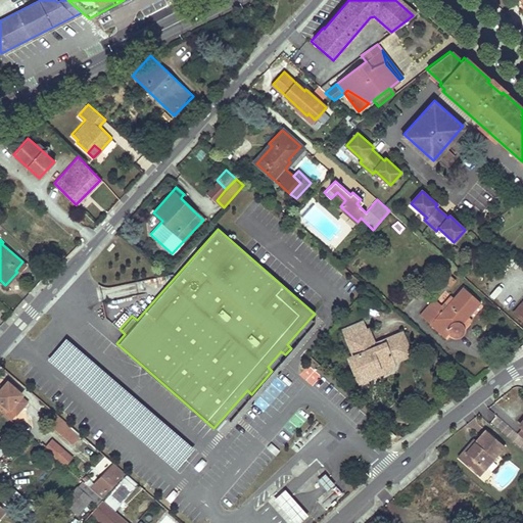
[(454,280),(445,273),(442,277),(450,284),(454,280)]
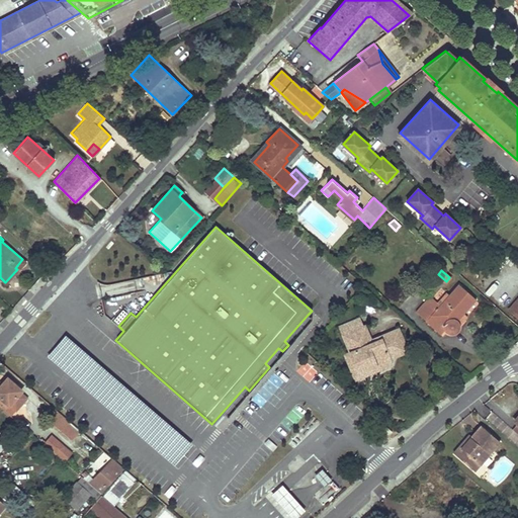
[(453,333),(454,333),(455,332),(456,331),(457,330),(457,329),(458,328),(458,327),(458,326),(458,325),(458,324),(458,323),(457,322),(456,321),(475,300),(458,284),(439,306),(429,296),(416,311),(426,321),(431,316),(444,327),(445,329),(445,330),(446,331),(447,332),(448,332),(449,333),(450,333),(451,334),(452,333),(453,333)]
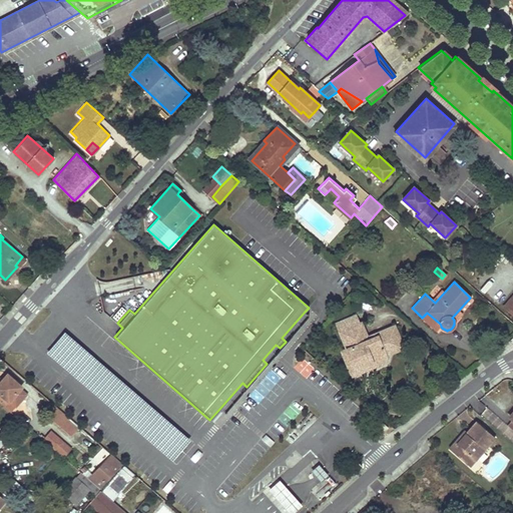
[(507,290),(499,300),(504,305),(512,296),(507,290)]
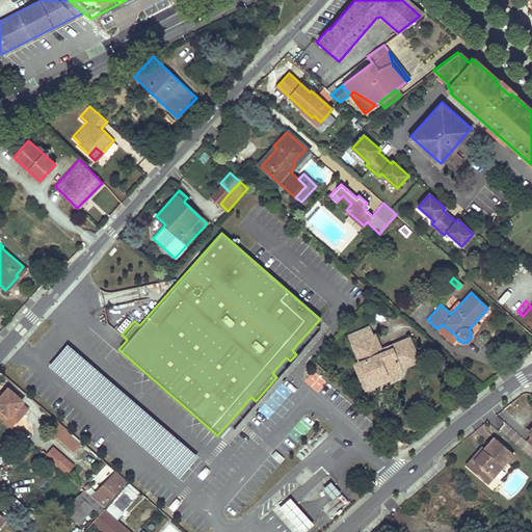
[(531,326),(531,306),(531,307),(523,316),(522,318),(531,326)]
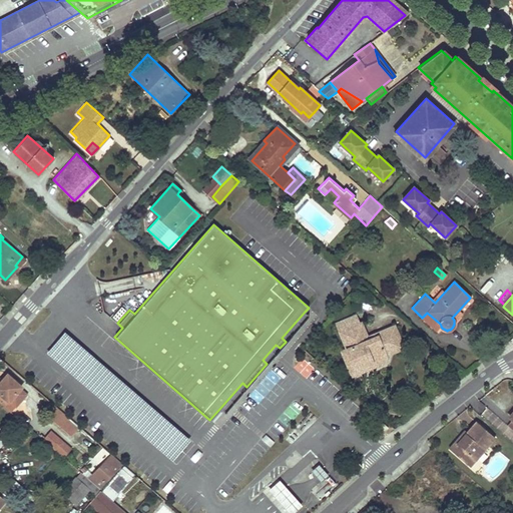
[(282,338),(286,342),(309,316),(305,312),(282,338)]
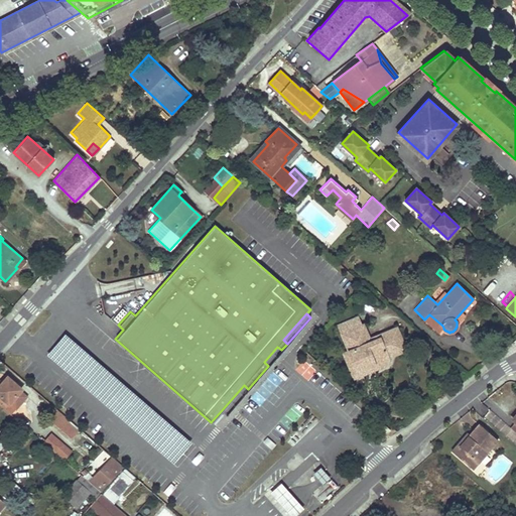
[(340,326),(344,334),(346,333),(363,326),(360,317),(340,326)]
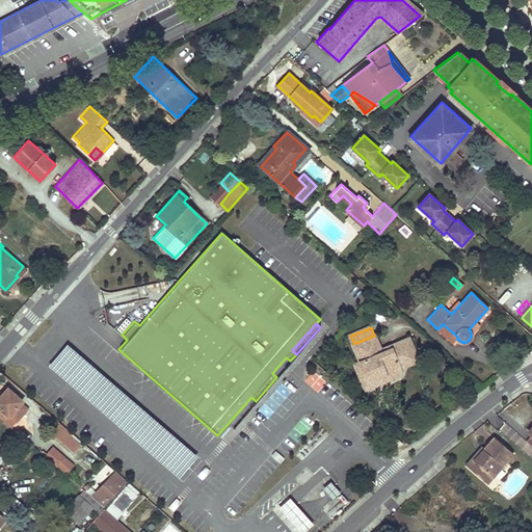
[(382,349),(376,335),(374,336),(356,343),(360,351),(357,352),(362,362),(370,382),(379,378),(378,376),(387,373),(389,377),(394,379),(400,376),(402,372),(401,370),(421,362),(410,338),(397,343),(398,346),(383,352),(382,349)]
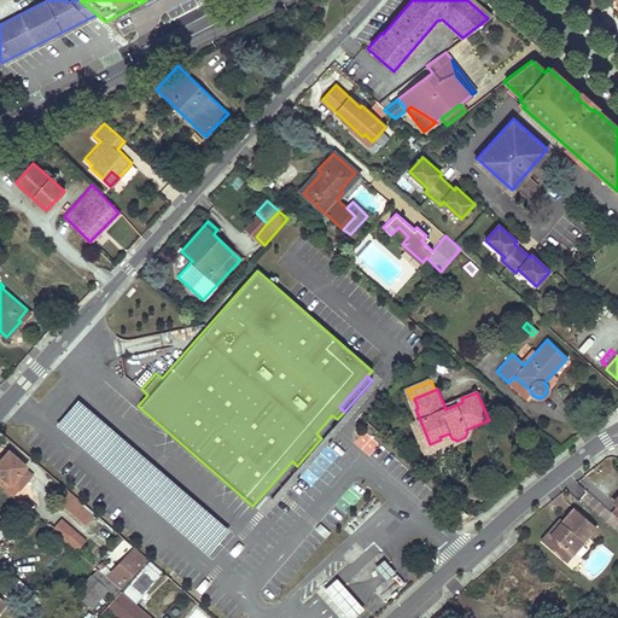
[(444,406),(445,409),(462,402),(461,398),(444,406)]
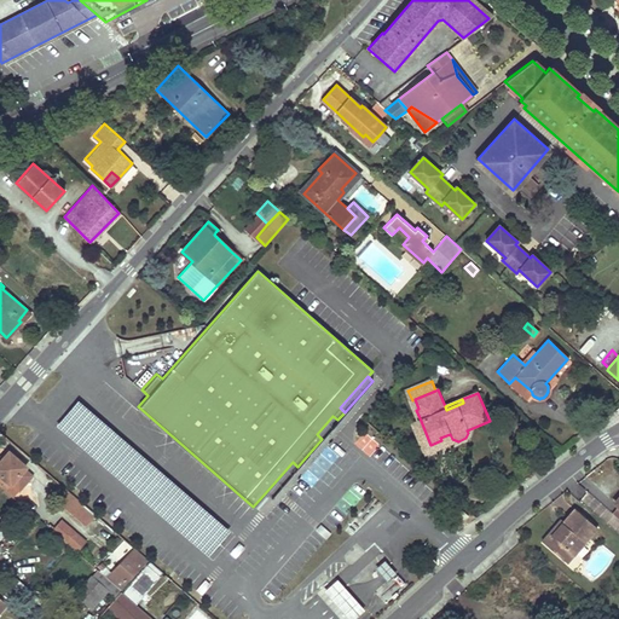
[(208,557),(230,532),(77,401),(57,427),(208,557)]
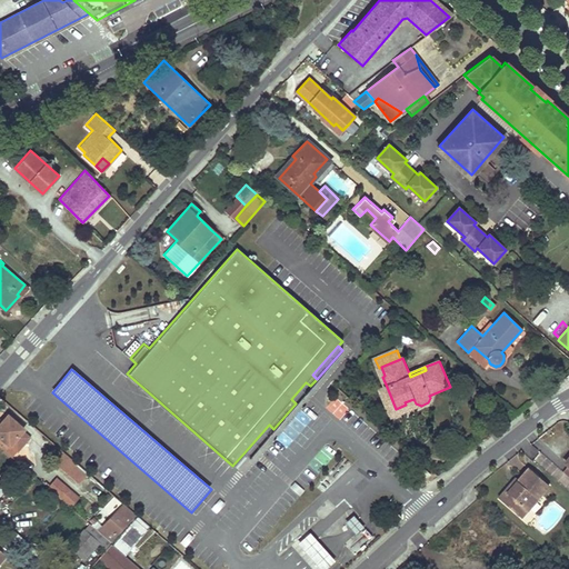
[(291,399),(296,403),(310,386),(306,382),(291,399)]
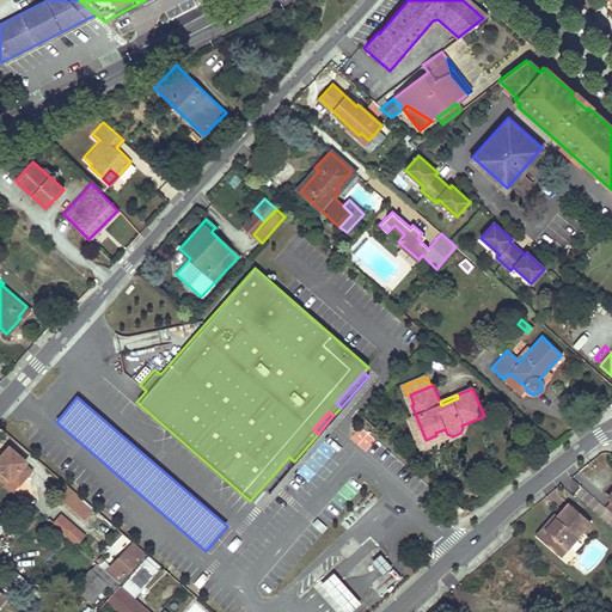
[(426,440),(416,416),(408,420),(421,450),(453,436),(447,434),(445,429),(435,433),(436,435),(426,440)]
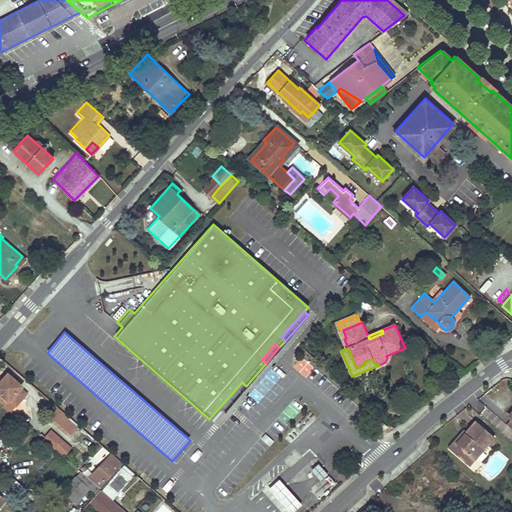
[(24,390),(22,389),(20,387),(21,386),(6,373),(0,379),(0,401),(7,408),(12,403),(13,403),(24,390)]
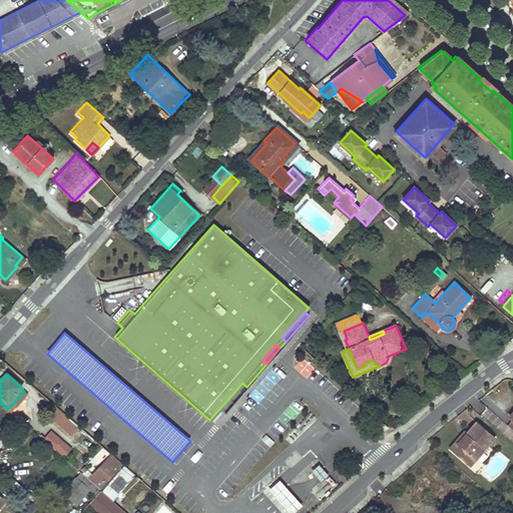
[(223,412),(246,387),(242,383),(219,409),(223,412)]
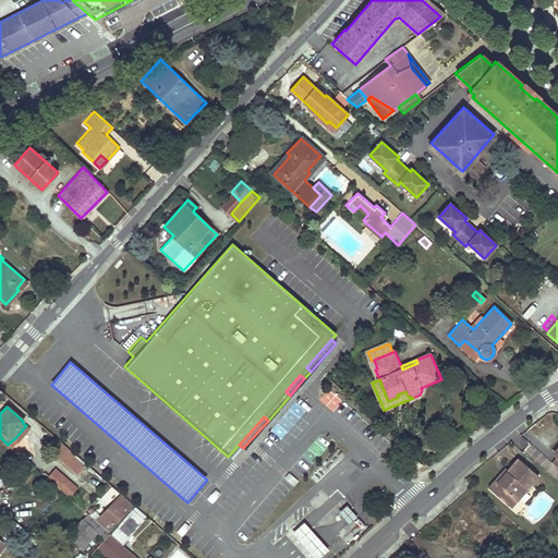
[(38,424),(33,429),(47,443),(52,437),(38,424)]
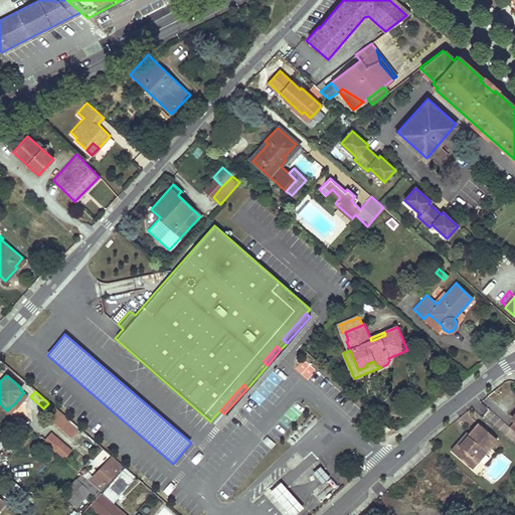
[(48,413),(50,410),(53,408),(48,403),(43,408),(48,413)]
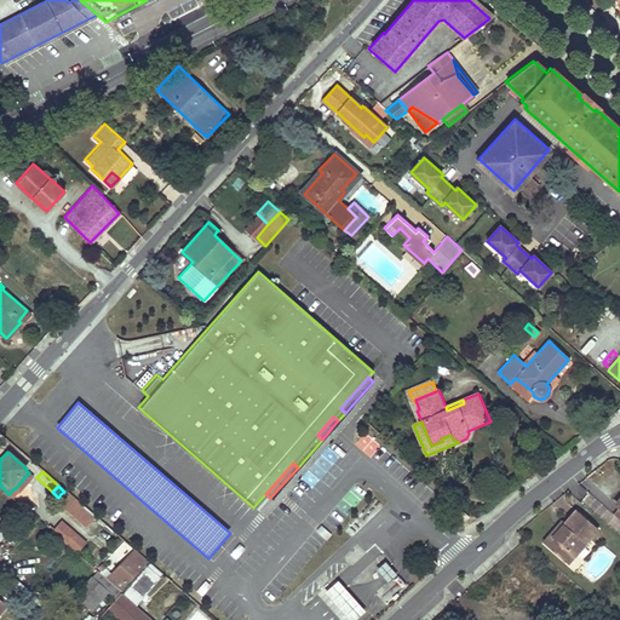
[(85,529),(96,518),(72,494),(59,505),(85,529)]
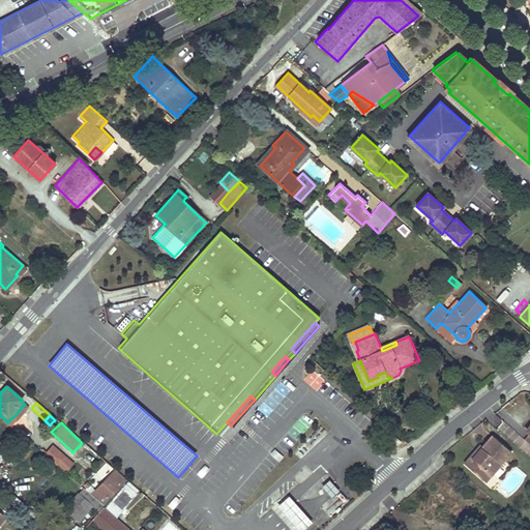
[(476,461),(474,464),(471,467),(480,475),(487,469),(492,474),(511,451),(493,435),(483,445),(481,443),(471,455),(476,461)]
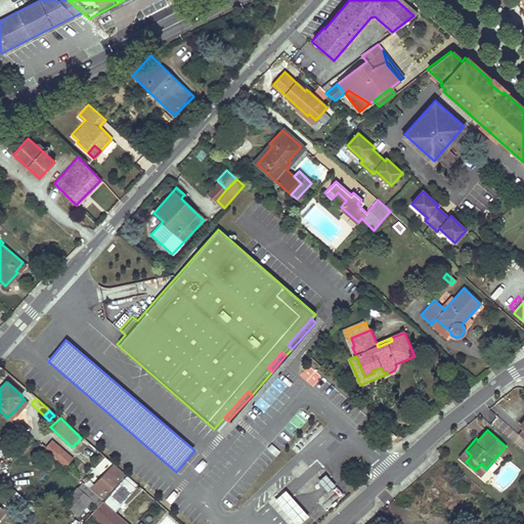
[(397,437),(389,431),(385,435),(393,442),(397,437)]
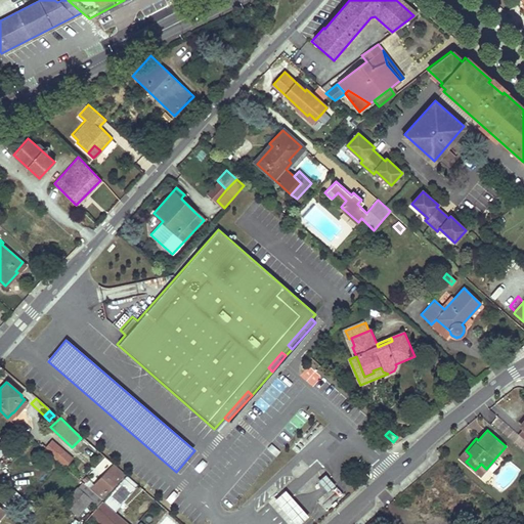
[(23,434),(13,443),(20,450),(30,440),(23,434)]
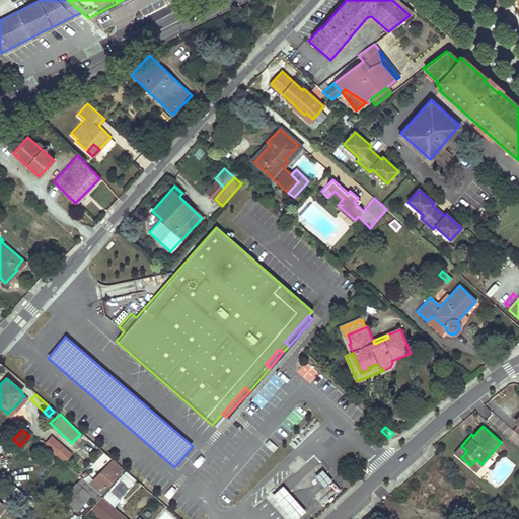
[(461,446),(455,452),(461,457),(464,454),(466,451),(461,446)]
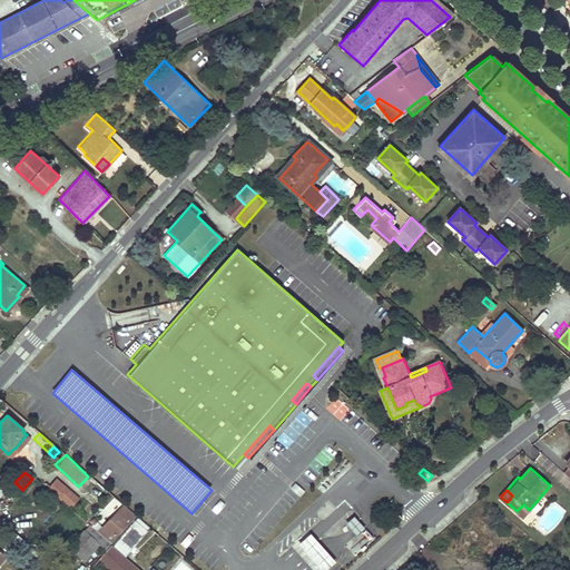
[(72,503),(74,501),(76,500),(67,492),(64,495),(72,503)]
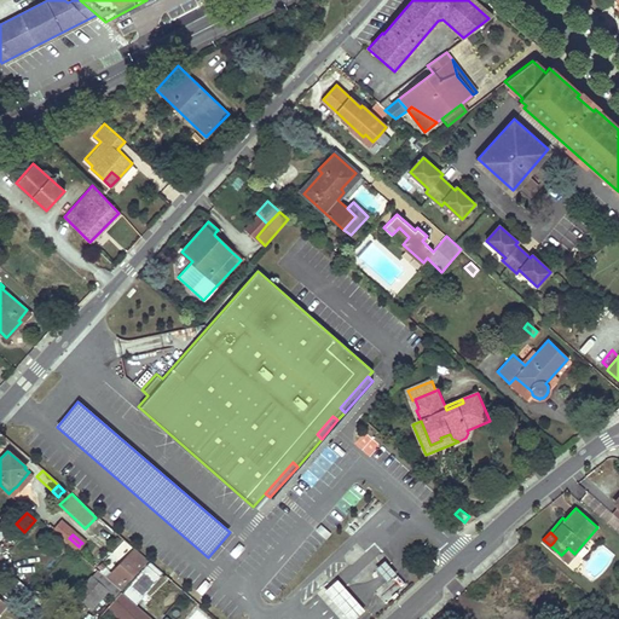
[(568,548),(561,555),(568,561),(574,554),(568,548)]
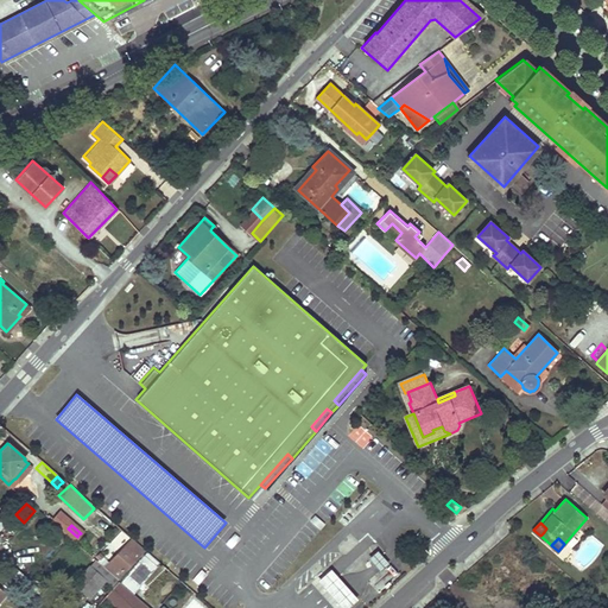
[(119,580),(120,577),(133,589),(145,576),(143,574),(157,559),(145,549),(143,551),(131,540),(122,549),(130,555),(120,567),(119,567),(118,568),(112,574),(96,559),(90,567),(75,583),(90,596),(106,581),(112,586),(118,578),(119,580)]
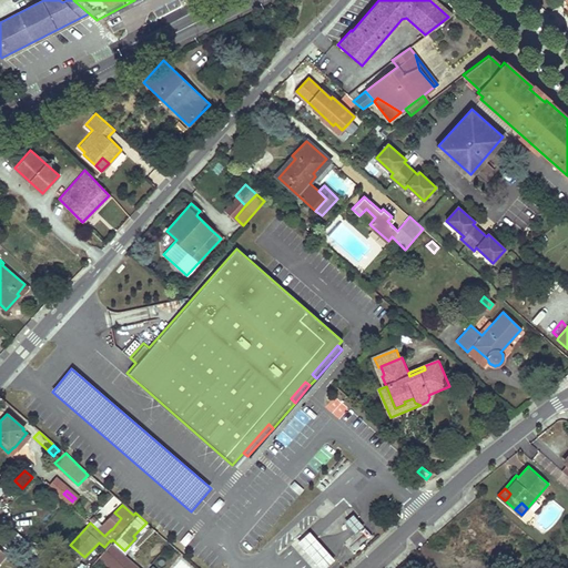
[(354,515),(345,523),(352,529),(355,534),(363,526),(361,523),(354,515)]
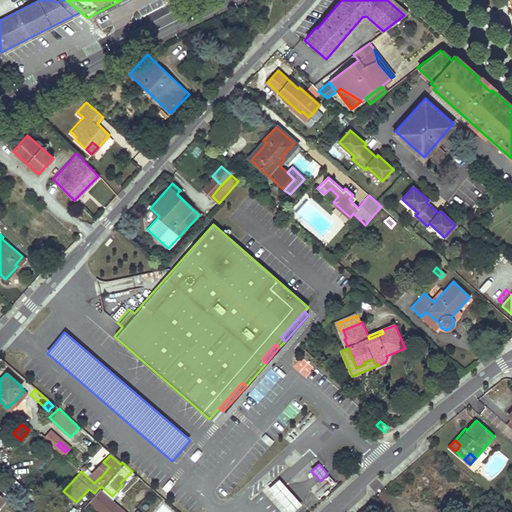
[(281,481),(279,479),(268,489),(269,490),(277,500),(282,504),(288,511),(292,511),(301,504),(299,502),(293,494),(289,490),(281,481)]
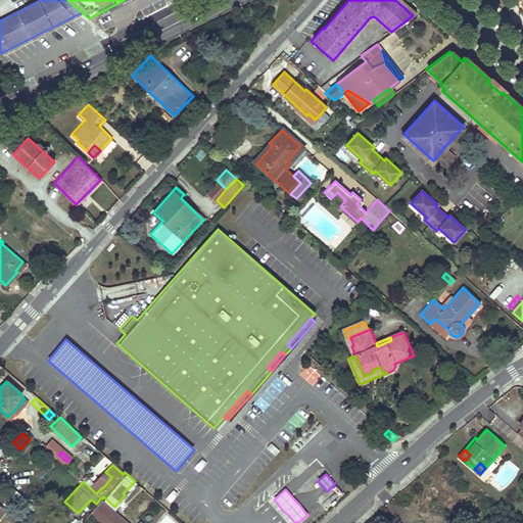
[(96,504),(91,510),(102,522),(131,522),(102,498),(101,497),(96,504)]
